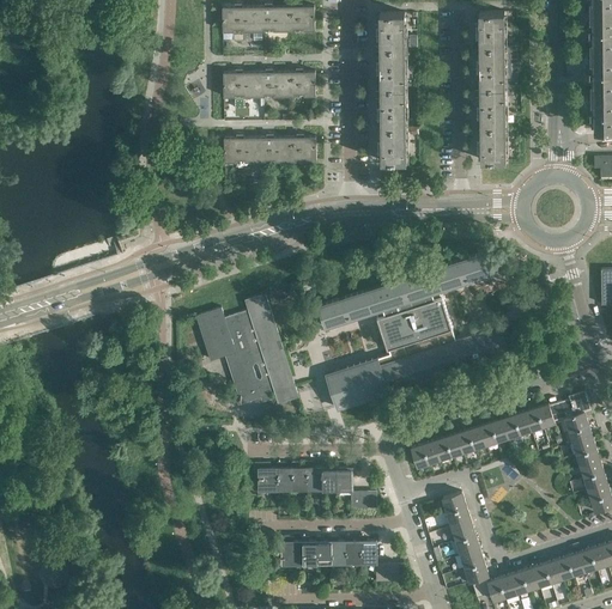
[(611,10),(611,0),(592,0),(593,1),(589,1),(591,11),(611,10)]
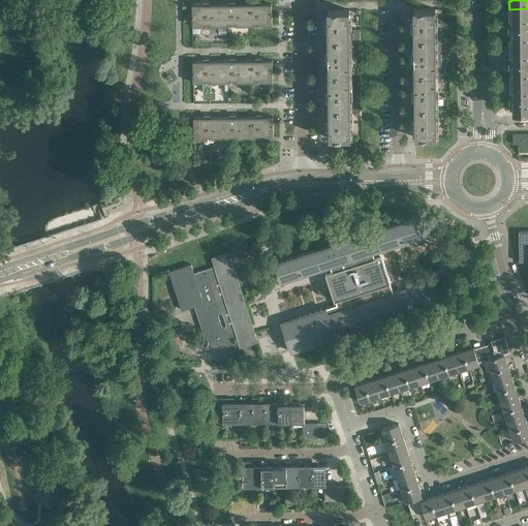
[(271,28),(271,6),(219,7),(219,29),(227,28),(227,27),(236,27),(236,28),(253,28),(253,26),(261,26),(261,28),(271,28)]
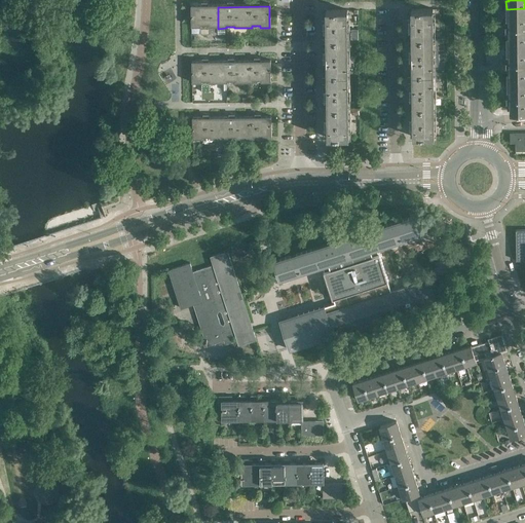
[(218,29),(218,7),(190,7),(191,29),(200,29),(200,27),(208,27),(208,29),(218,29)]
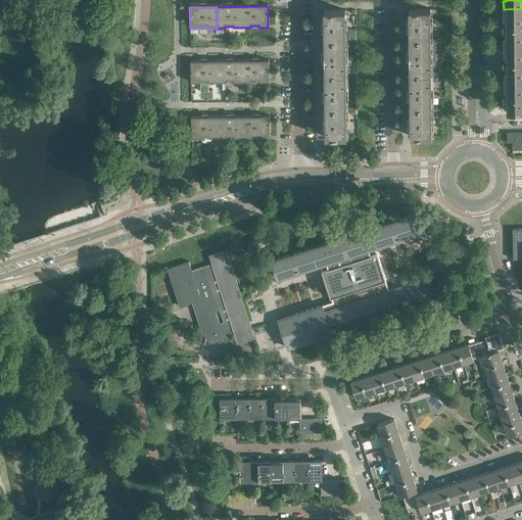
[(521,44),(521,8),(504,9),(504,18),(506,18),(506,36),(504,36),(504,45),(521,44)]
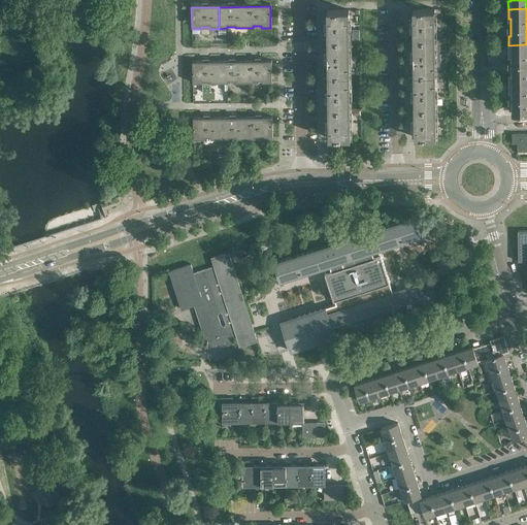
[(434,41),(434,22),(434,11),(412,11),(413,21),(409,21),(409,33),(413,33),(413,41),(434,41)]
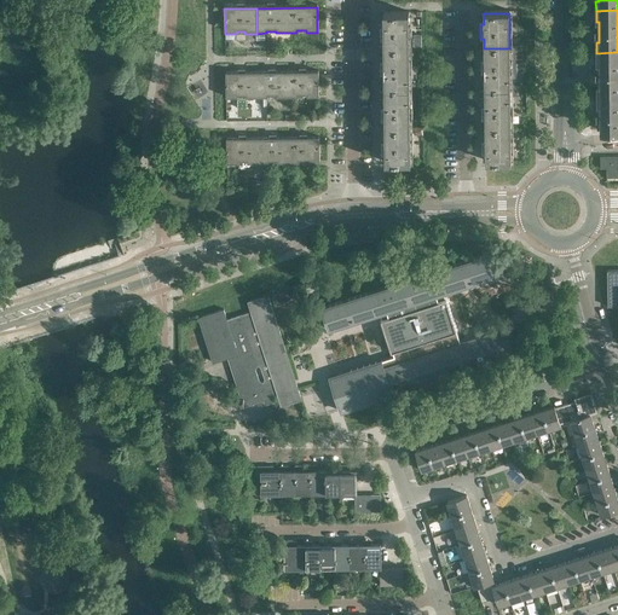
[(409,50),(409,27),(408,15),(382,15),(382,25),(380,25),(380,40),(382,40),(383,50),(409,50)]
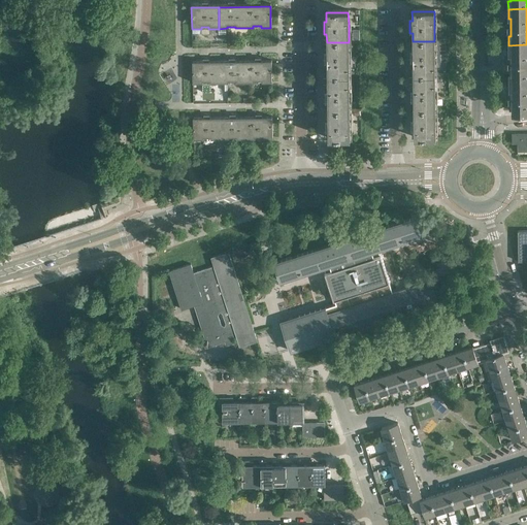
[(434,75),(434,52),(434,41),(413,41),(413,51),(409,51),(409,62),(409,67),(413,67),(413,76),(434,75)]
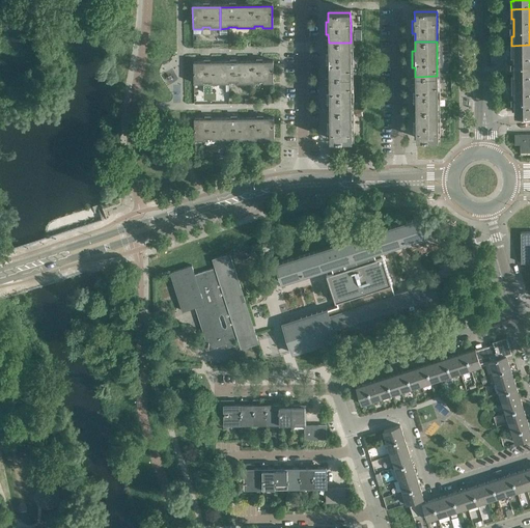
[(351,77),(351,53),(351,43),(329,43),(329,52),(326,52),(326,68),(329,68),(329,78),(351,77)]
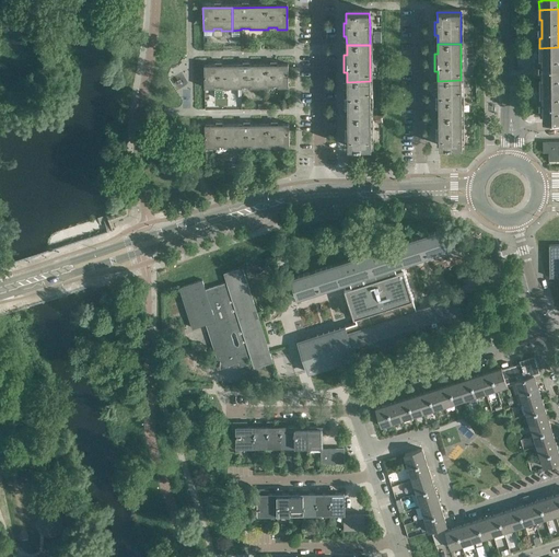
[(558,85),(558,47),(539,48),(539,57),(542,57),(542,69),(543,77),(539,77),(539,85),(558,85)]
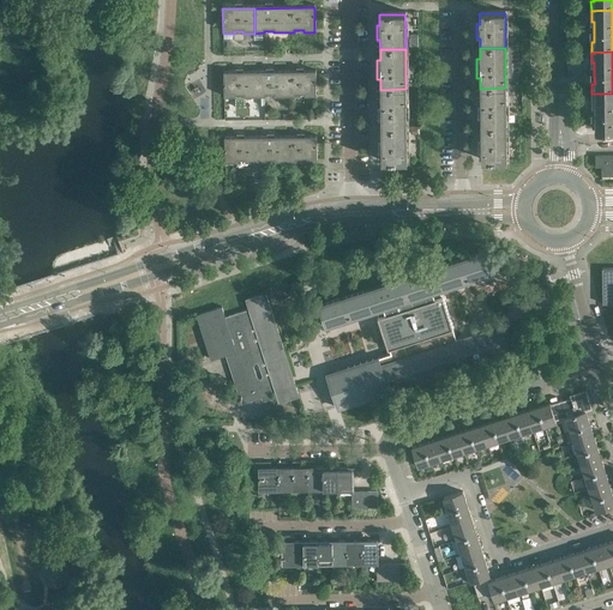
[(316,98),(316,73),(254,74),(256,98),(265,98),(265,96),(274,96),(274,98),(295,98),(295,96),(305,96),(305,98),(316,98)]
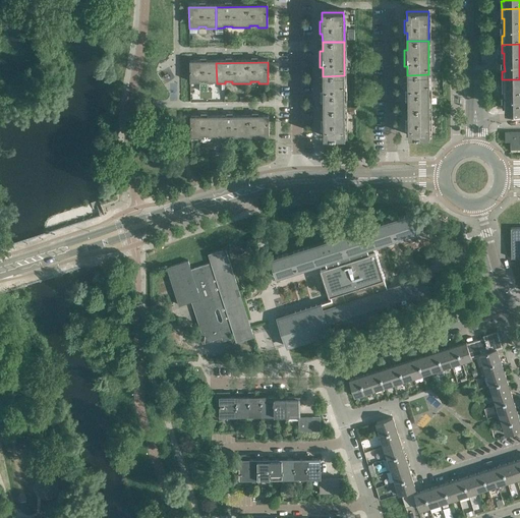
[(217,83),(216,63),(189,63),(189,83),(199,83),(199,82),(207,81),(207,83),(217,83)]
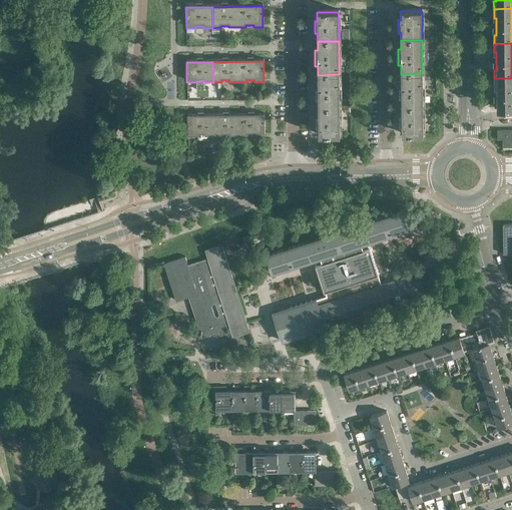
[(423,107),(422,83),(422,73),(401,74),(401,82),(399,82),(399,99),(401,99),(402,107),(423,107)]
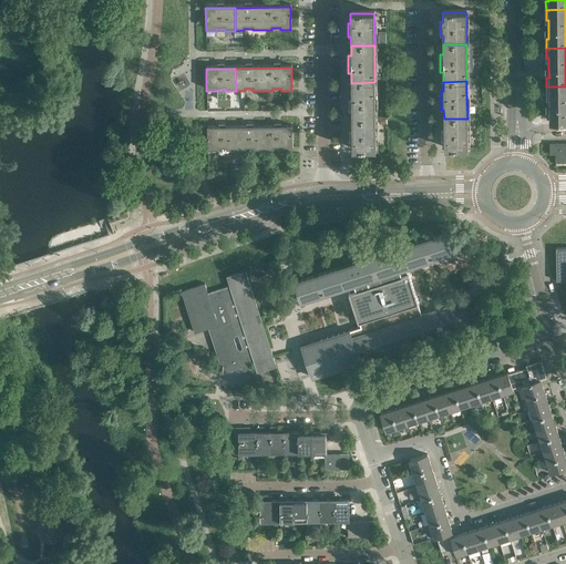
[(376,120),(374,93),(374,82),(351,83),(351,92),(348,92),(349,111),(351,111),(351,120),(376,120)]
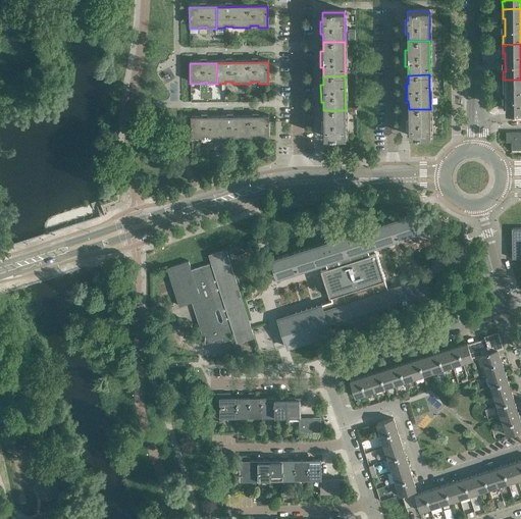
[(520,112),(520,80),(503,80),(504,89),(506,89),(506,112),(520,112)]
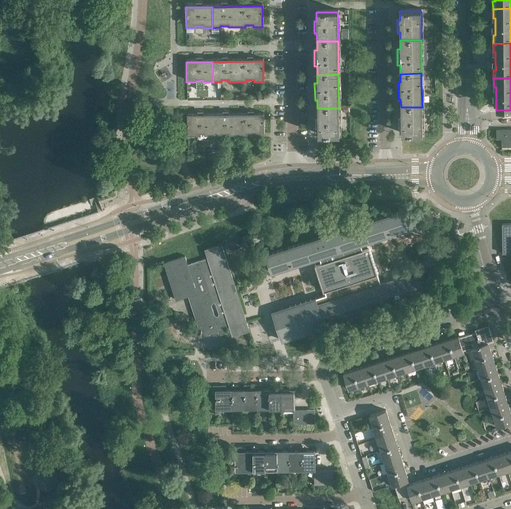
[(422,135),(422,116),(422,107),(401,107),(401,115),(398,115),(398,127),(401,127),(401,136),(422,135)]
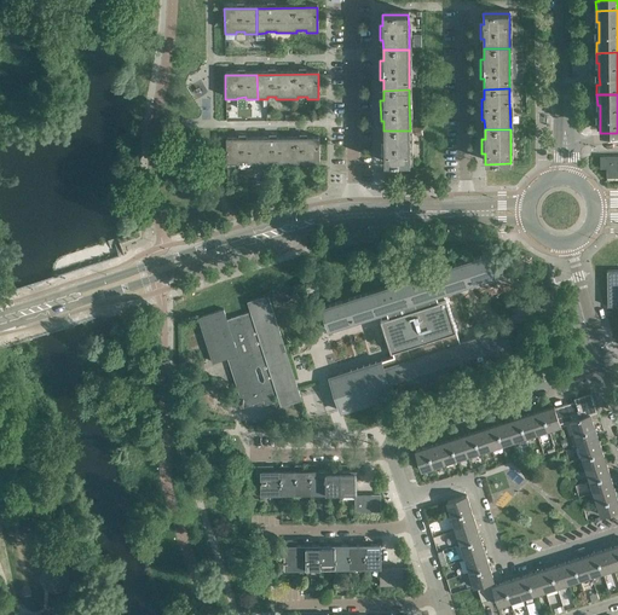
[(410,164),(410,141),(410,131),(383,131),(383,140),(381,140),(381,155),(385,155),(385,166),(410,164)]
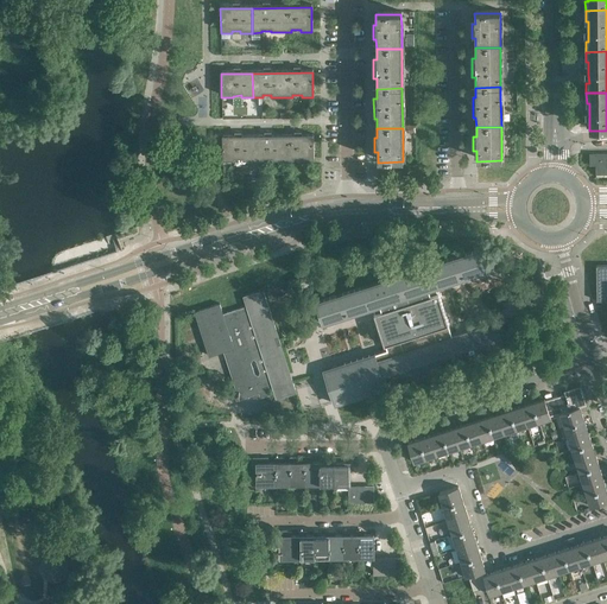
[(253,163),(253,138),(222,138),(222,163),(233,163),(233,160),(242,160),(242,163),(253,163)]
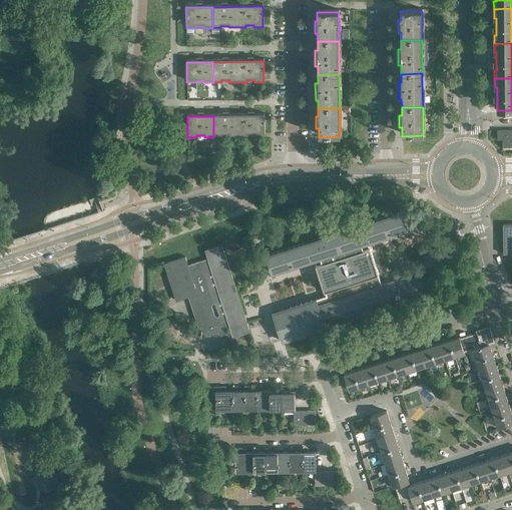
[(264,136),(264,116),(213,116),(213,137),(221,137),(221,135),(229,135),(229,137),(246,136),(246,135),(254,134),(254,136),(264,136)]
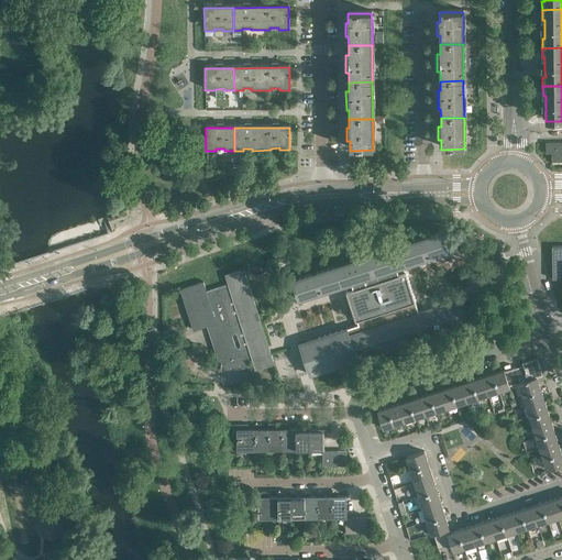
[(561,145),(550,145),(550,155),(551,161),(558,161),(558,163),(561,163),(561,145)]
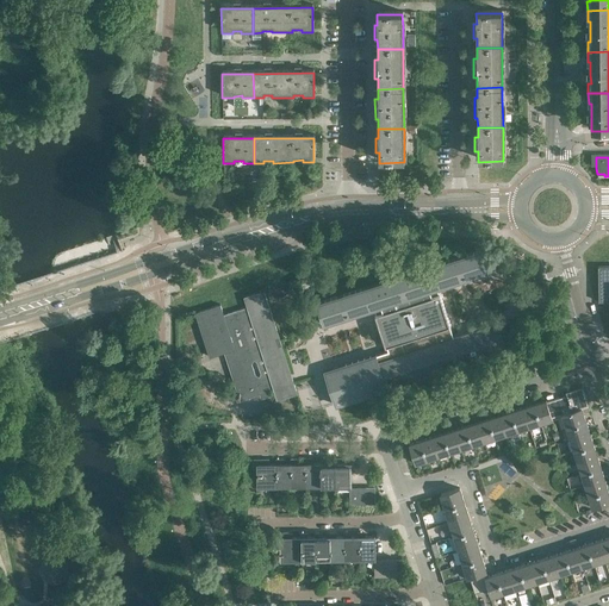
[(324,326),(373,311),(390,362),(341,378),(349,404),(503,354),(504,354),(496,328),(453,342),(436,291),(485,274),(479,254),(317,306),(324,326)]
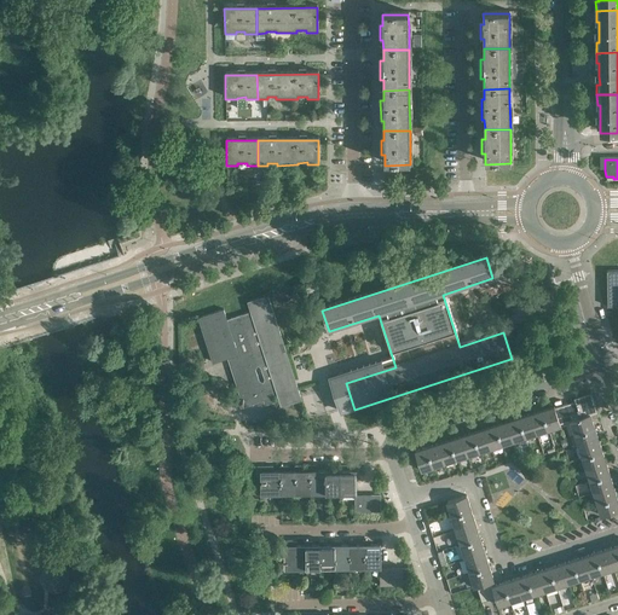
[(617,273),(606,273),(606,309),(617,308),(617,273)]
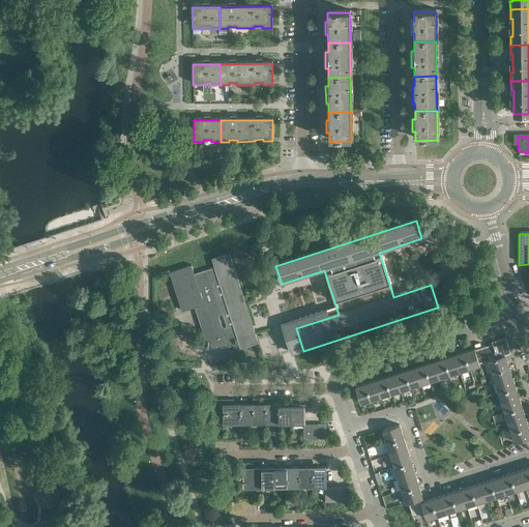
[(216,348),(237,342),(240,350),(239,350),(240,351),(258,345),(255,337),(229,256),(229,255),(211,261),(211,262),(214,269),(194,276),(190,268),(192,268),(190,267),(182,270),(169,274),(175,292),(174,292),(176,296),(181,313),(197,309),(201,321),(198,322),(205,345),(206,347),(207,352),(216,349),(216,348)]
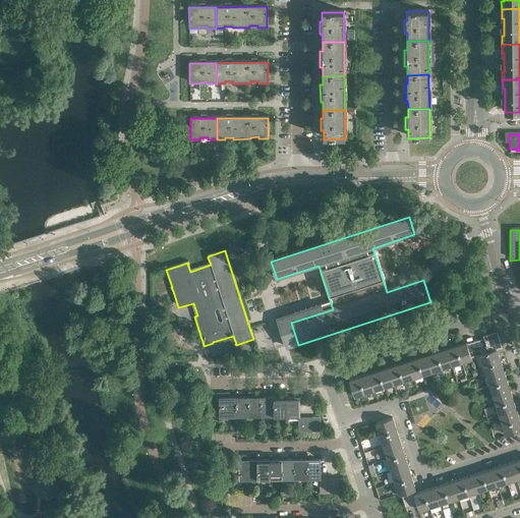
[(502,350),(497,333),(482,338),(483,341),(487,354),(496,351),(496,352),(502,350)]
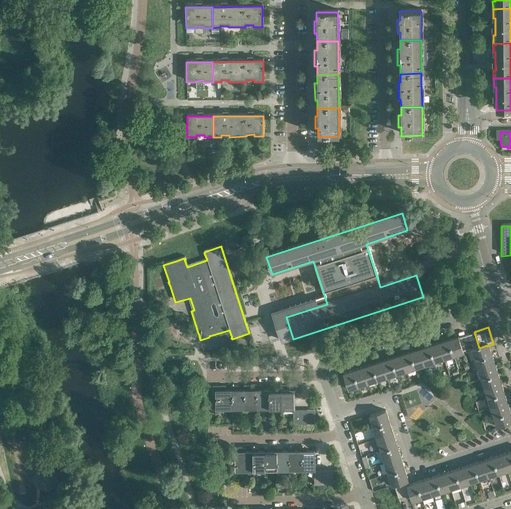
[(479,348),(475,335),(469,337),(473,350),(479,348)]
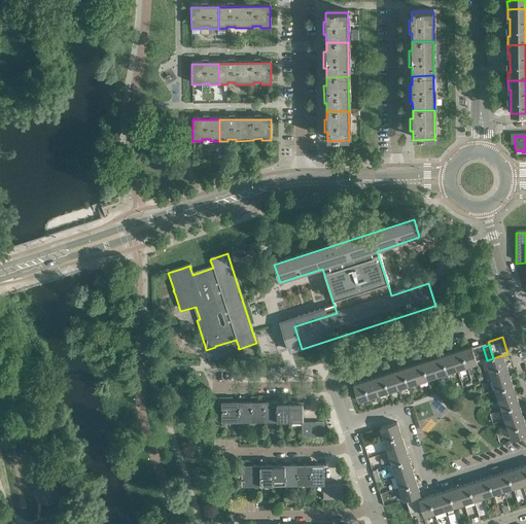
[(487,360),(483,347),(478,349),(482,362),(485,361),(485,360),(487,360)]
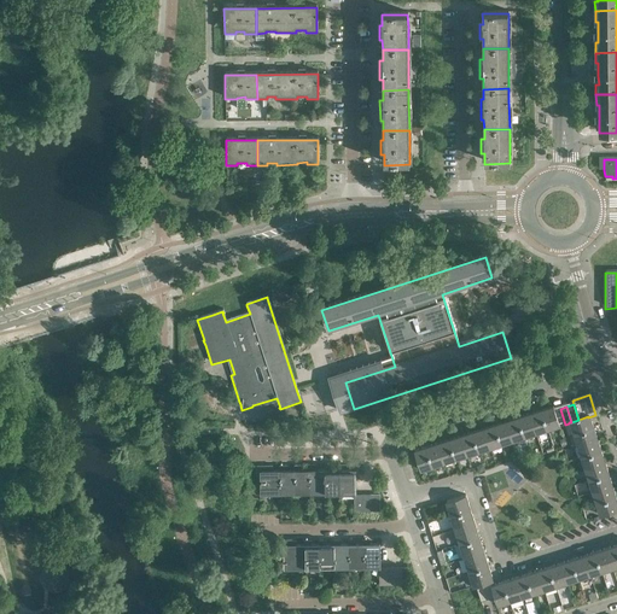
[(558,427),(553,410),(552,409),(541,413),(547,432),(559,428),(558,427)]
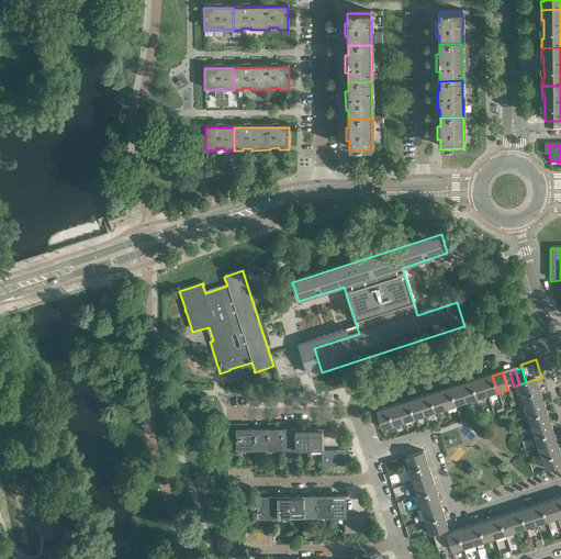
[(514,387),(509,372),(503,373),(507,389),(514,387)]
